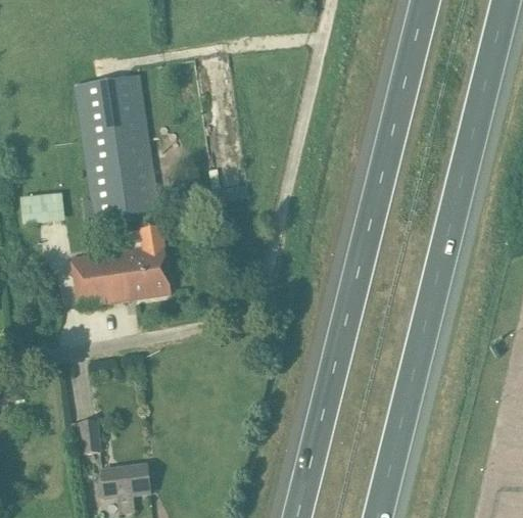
[(139,74),(77,83),(96,217),(158,208),(139,74)]
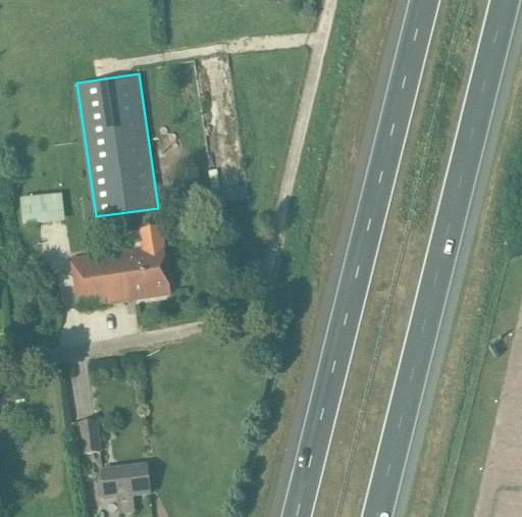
[(21,196),(23,221),(37,220),(35,194),(21,196)]
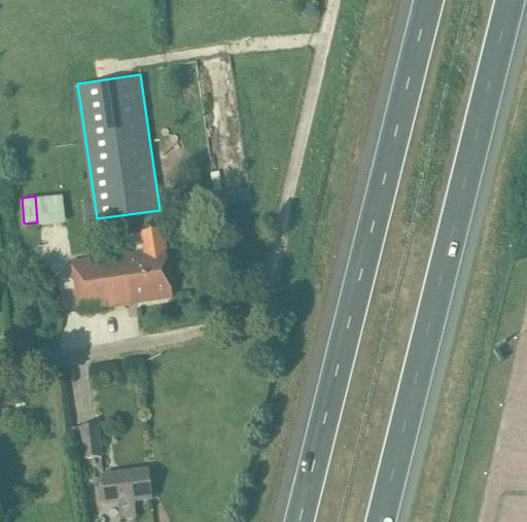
[(172,293),(163,225),(140,229),(143,247),(72,257),(78,307),(172,293)]
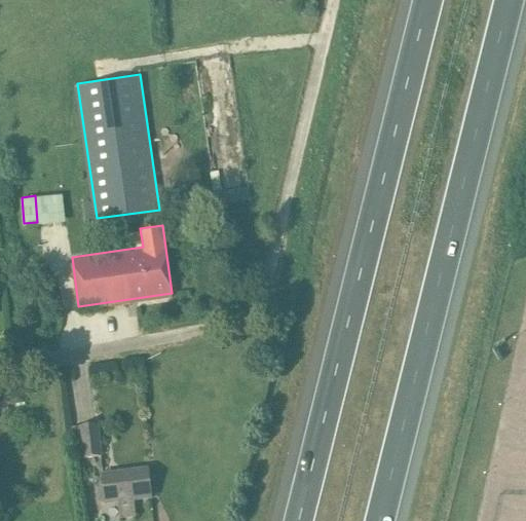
[(101,453),(96,420),(78,423),(69,424),(74,456),(101,453)]
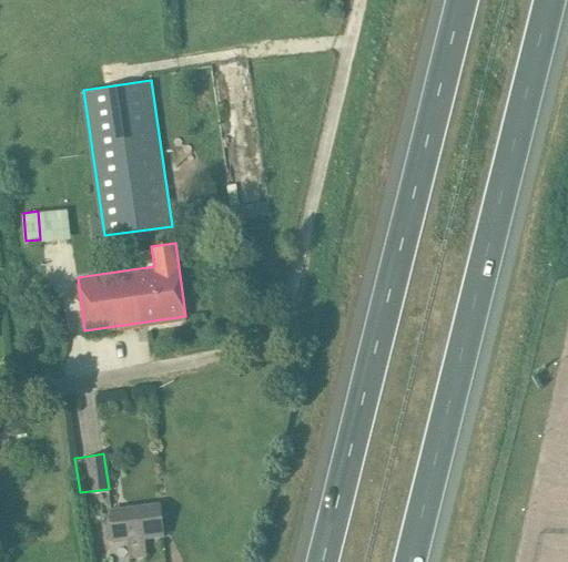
[(163,532),(160,502),(111,509),(114,538),(128,537),(130,555),(148,554),(145,534),(163,532)]
